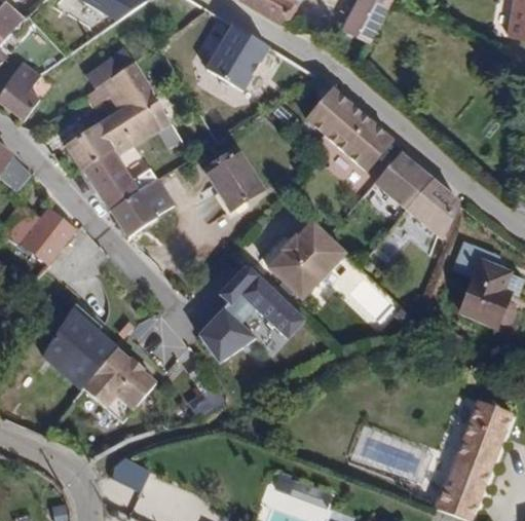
[(0,47),(0,38),(23,13),(7,0),(5,0),(0,5),(0,62),(8,56),(0,47)]
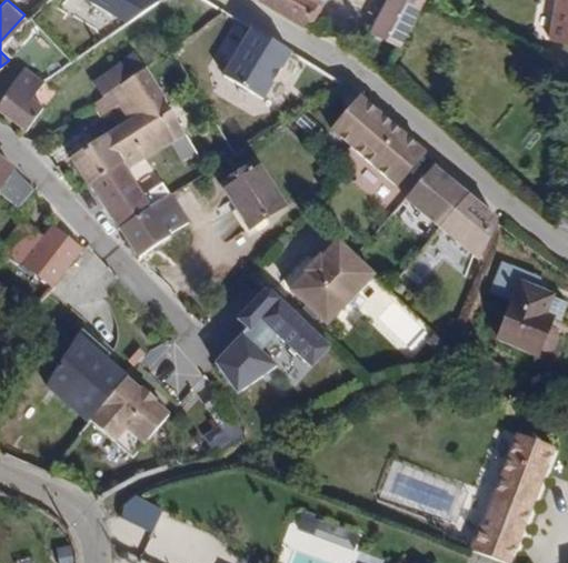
[(29,19),(45,3),(41,0),(6,0),(8,0),(25,14),(29,19)]
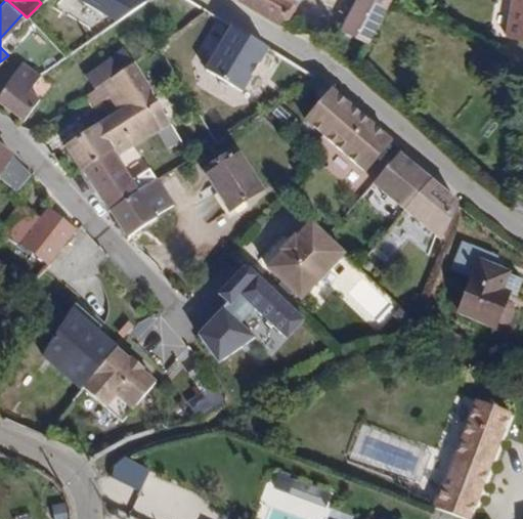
[(247,0),(280,20),(286,22),(293,8),(298,0),(247,0)]
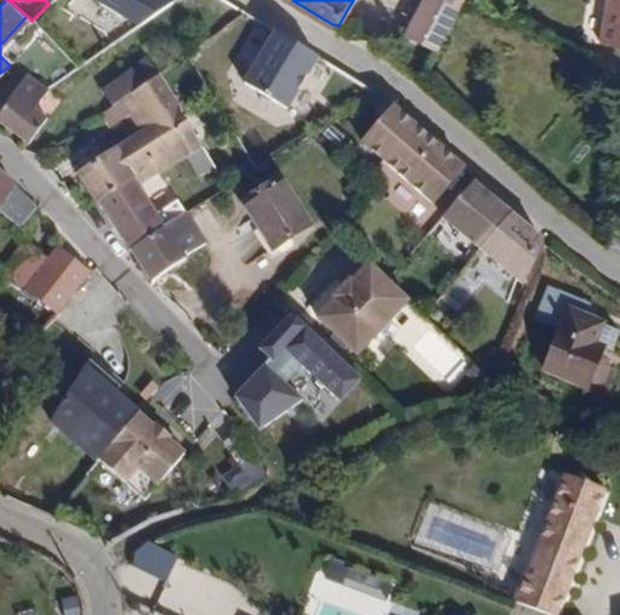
[(437,46),(461,0),(420,0),(405,28),(437,46)]
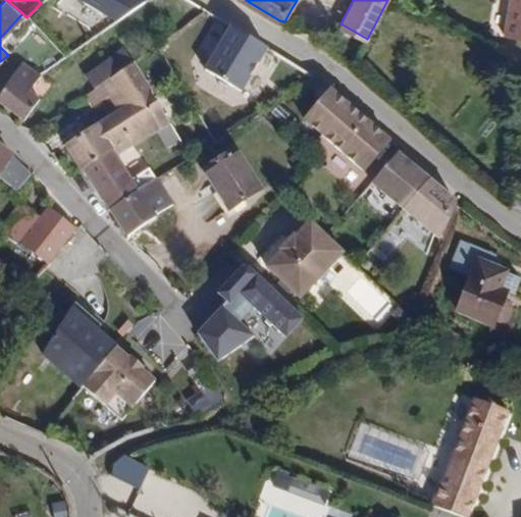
[(515,0),(510,31),(520,32),(520,0),(515,0)]
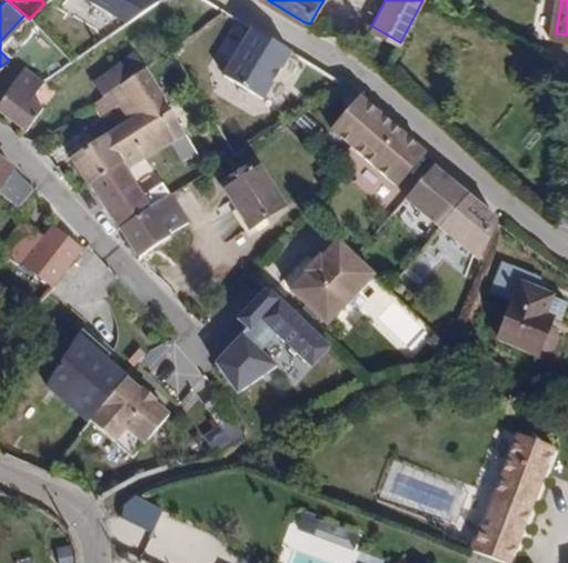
[(318,9),(310,23),(317,24),(324,13),(318,9)]
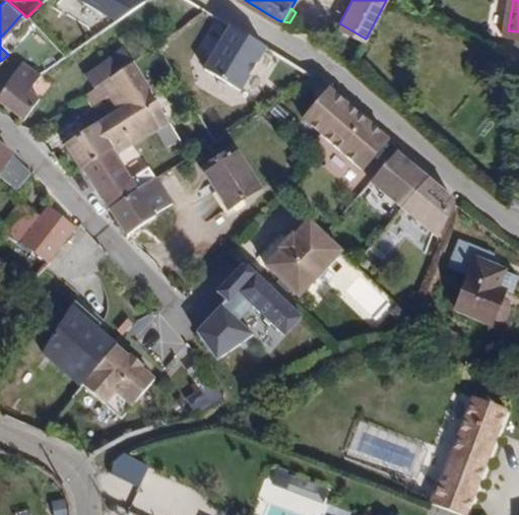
[(237,87),(265,44),(230,23),(202,66),(237,87)]
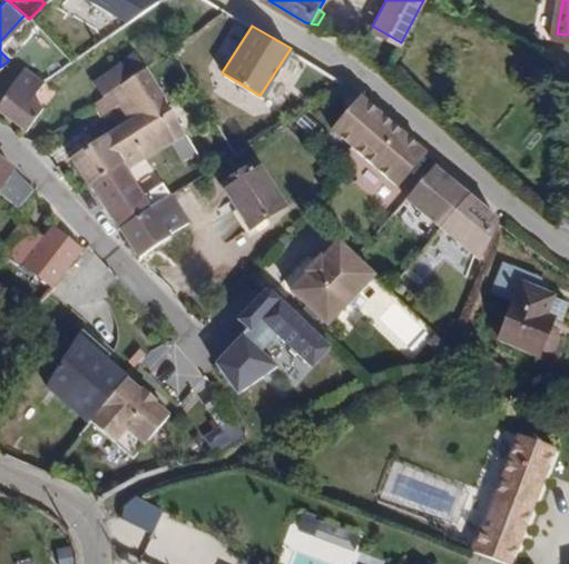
[(134,76),(148,66),(135,49),(121,59),(134,76)]
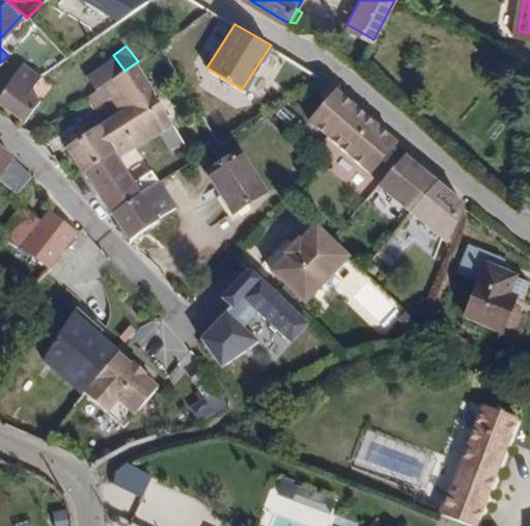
[(99,87),(124,71),(113,55),(88,75),(99,87)]
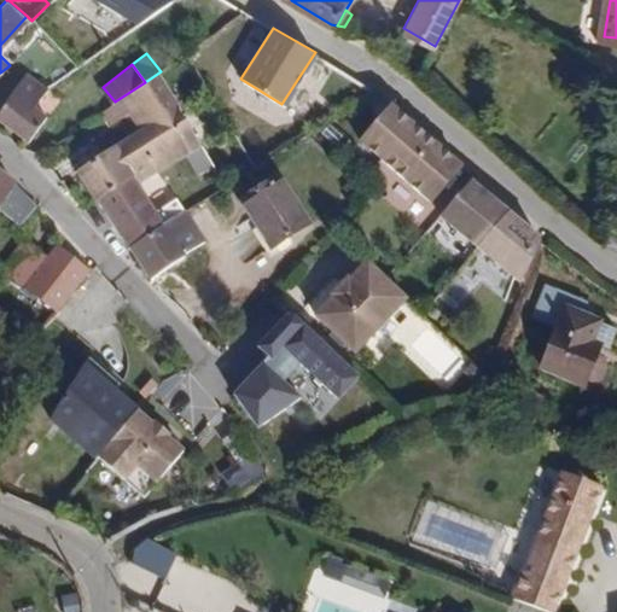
[(38,105),(51,86),(28,70),(0,109),(0,117),(29,139),(48,114),(38,105)]
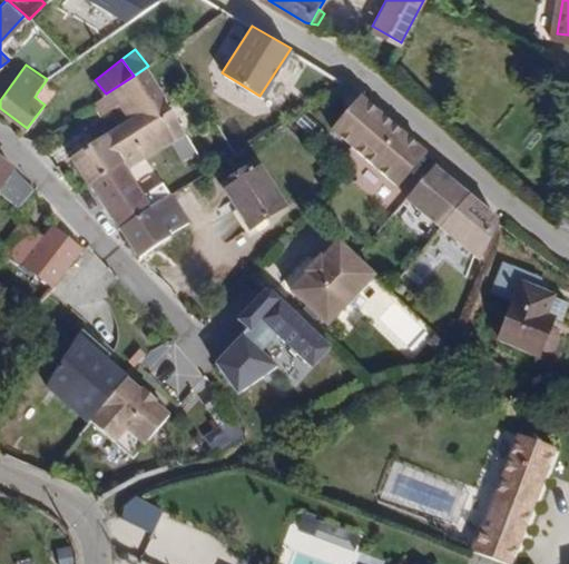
[(187,134),(148,66),(134,76),(106,94),(91,104),(99,114),(118,100),(130,117),(74,156),(89,180),(119,160),(126,168),(127,167),(148,154),(156,149),(187,134)]
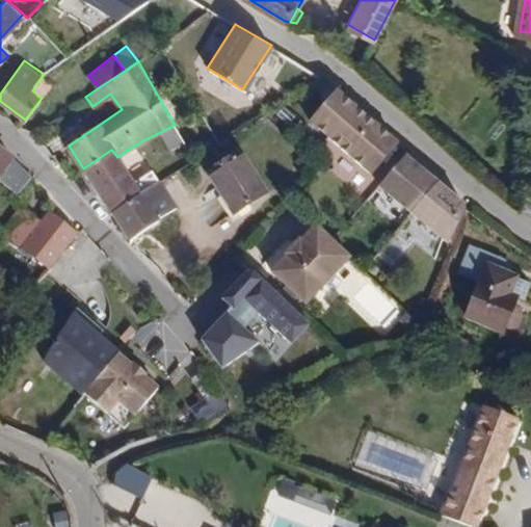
[(342,81),(311,114),(373,172),(404,137),(342,81)]
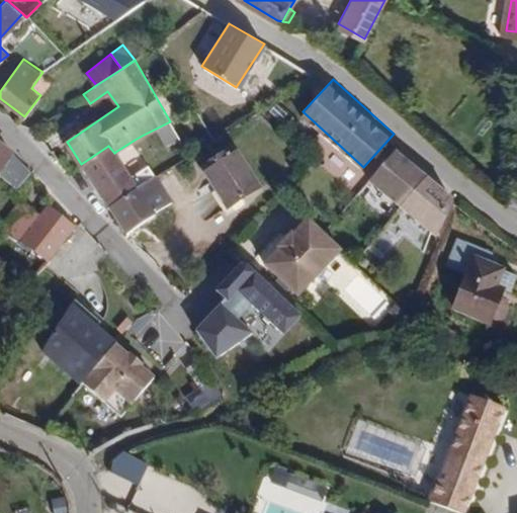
[(152,154),(179,138),(170,121),(142,136),(152,154)]
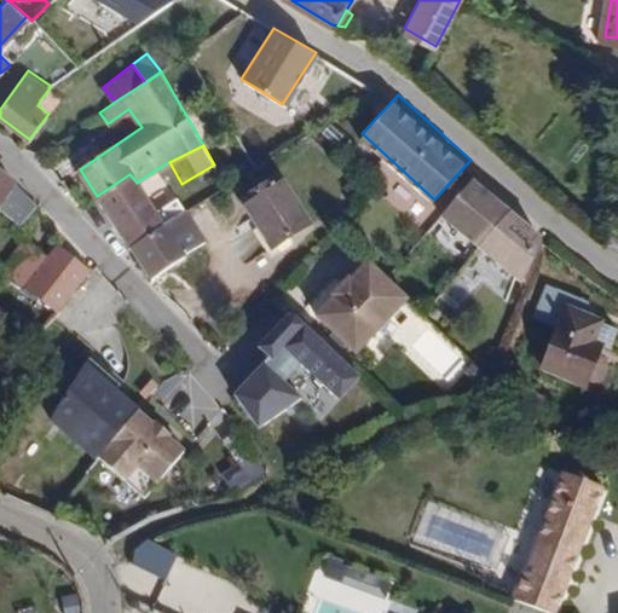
[(138,181),(143,190),(167,178),(161,167),(138,181)]
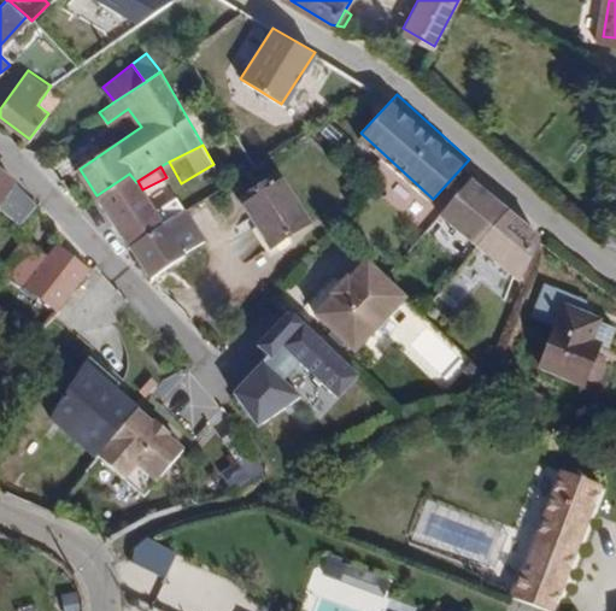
[(21,221),(36,203),(17,180),(0,168),(0,204),(0,205),(21,221)]
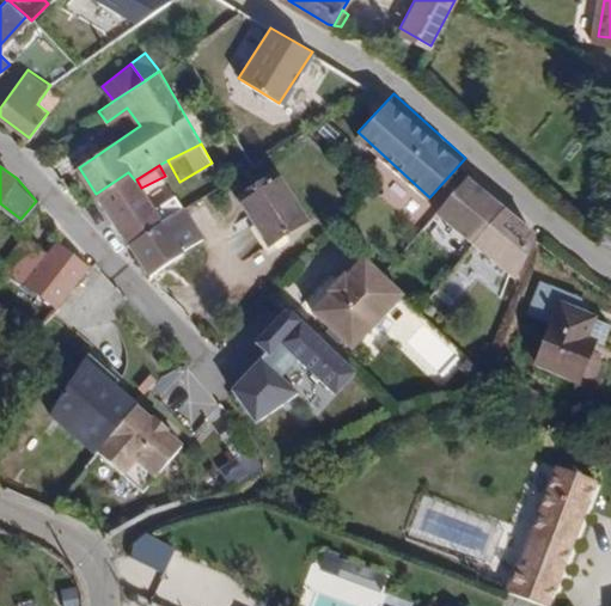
[(276,171),(239,194),(270,242),(307,220),(276,171)]
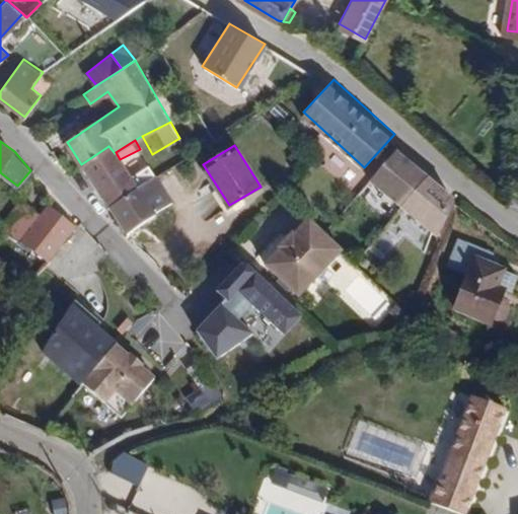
[(81,164),(109,205),(154,174),(148,165),(131,175),(120,159),(116,152),(115,153),(108,146),(81,164)]
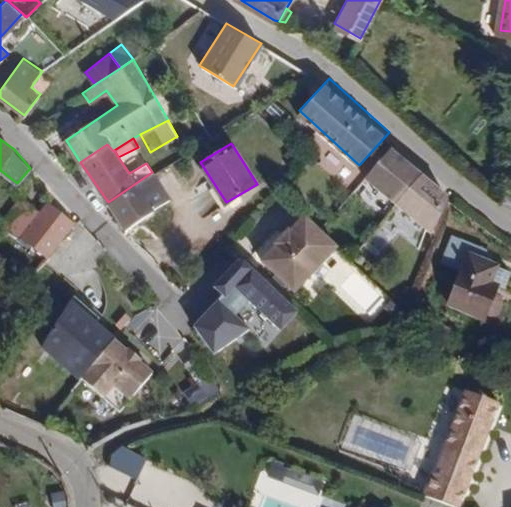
[(432,234),(447,199),(391,150),(365,179),(432,234)]
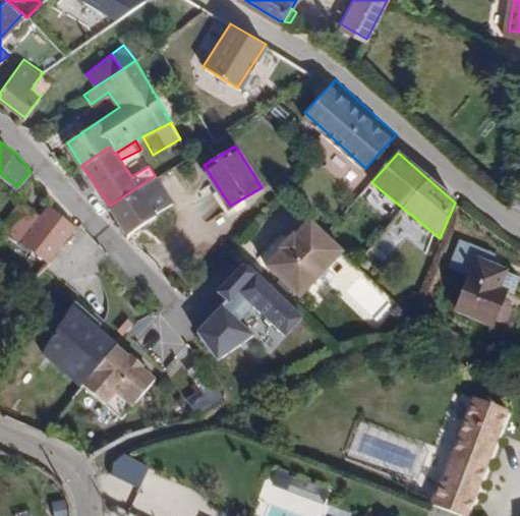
[(110,206),(127,232),(173,199),(157,174),(155,175),(110,206)]
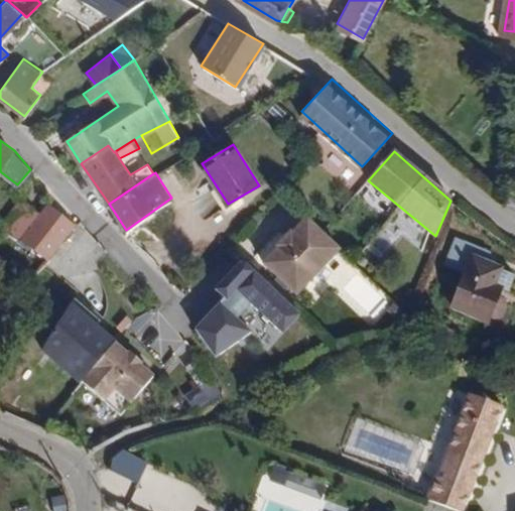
[(20,235),(50,258),(75,224),(47,203),(20,235)]
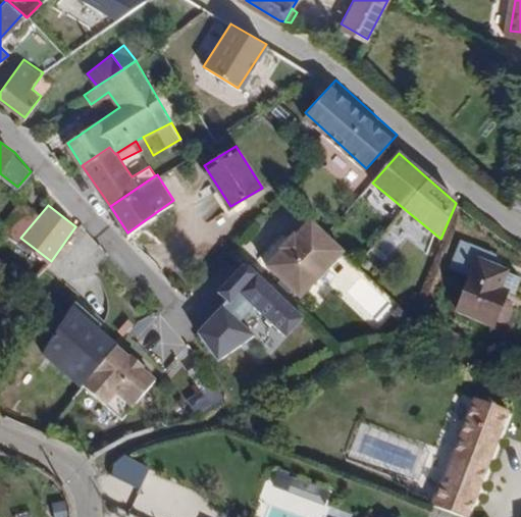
[(345,251),(311,218),(296,235),(295,234),(280,247),(282,249),(267,265),(300,297),(345,251)]
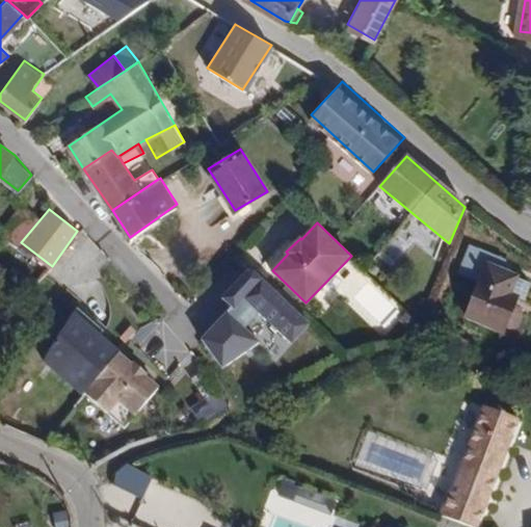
[(519,273),(488,261),(467,313),(503,328),(520,294),(511,290),(519,273)]
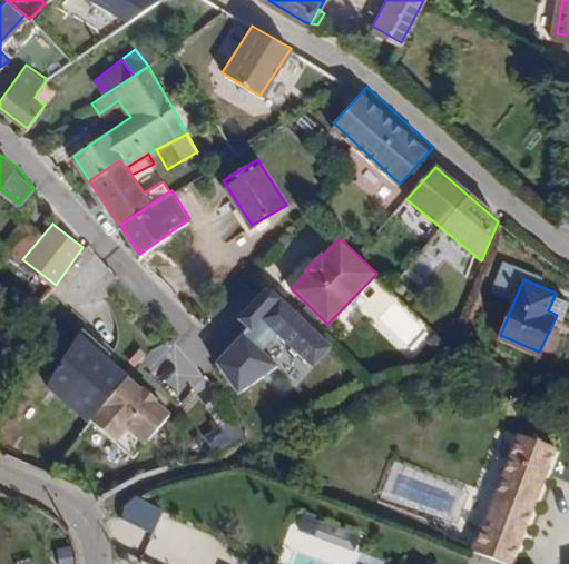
[(273,288),(265,288),(238,315),(248,325),(214,362),(223,375),(235,393),(277,362),(261,346),(276,330),(290,344),(288,346),(294,350),(295,348),(304,357),(311,364),(330,344),(273,288)]
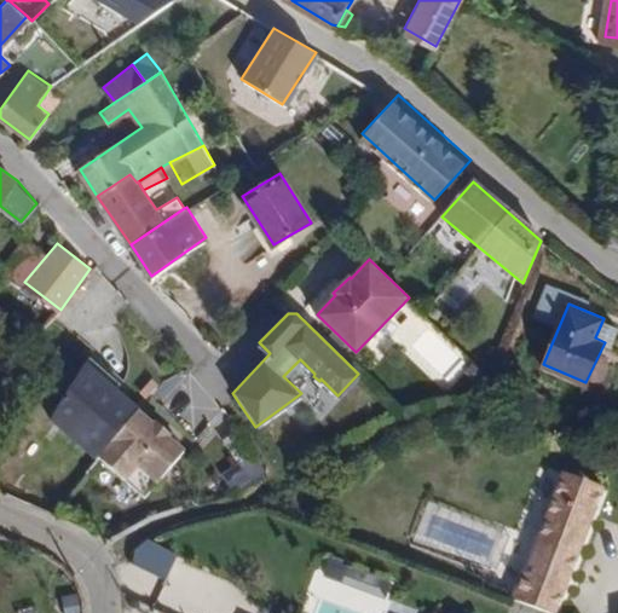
[(433,317),(405,342),(443,385),(472,359),(433,317)]
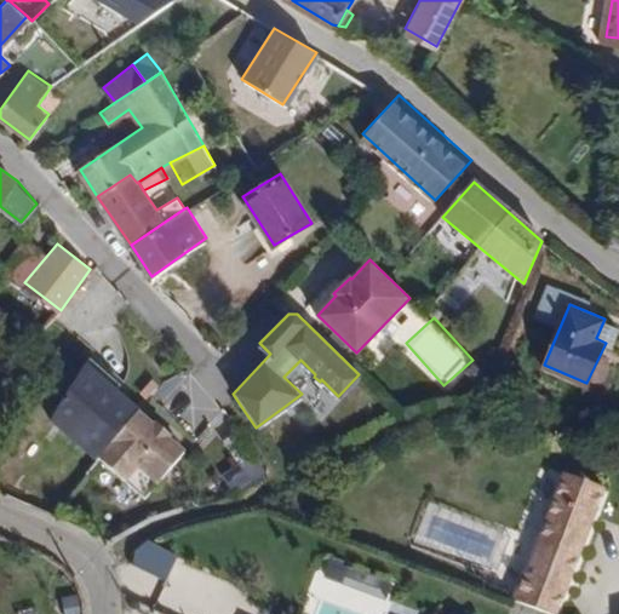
[(96,357),(49,407),(143,495),(190,446),(96,357)]
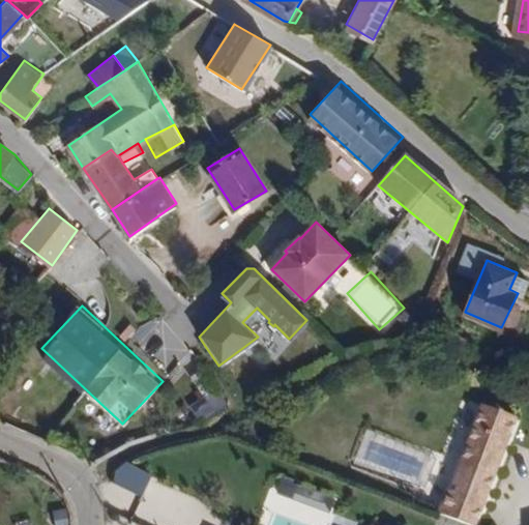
[(221,387),(193,398),(200,418),(229,407),(221,387)]
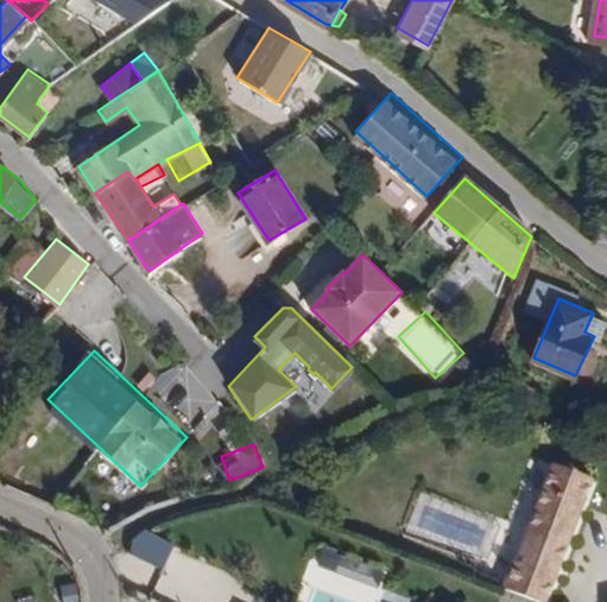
[(513,558),(504,585),(544,601),(592,475),(554,461),(517,558),(513,558)]
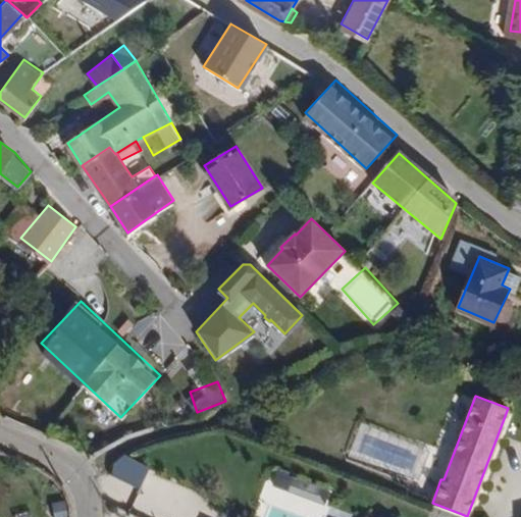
[(10,516),(0,487),(0,516),(10,516)]
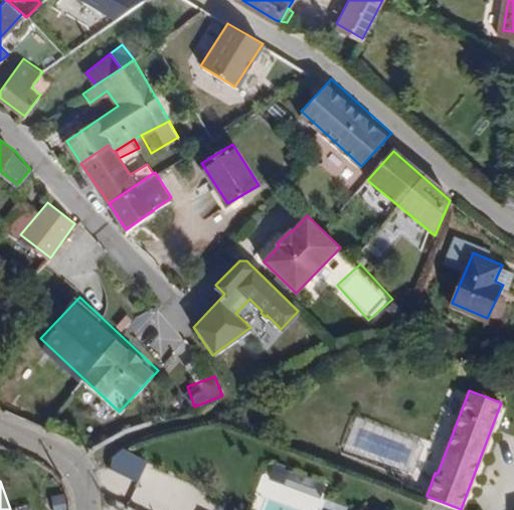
[(117,483),(111,495),(127,503),(133,505),(138,493),(117,483)]
